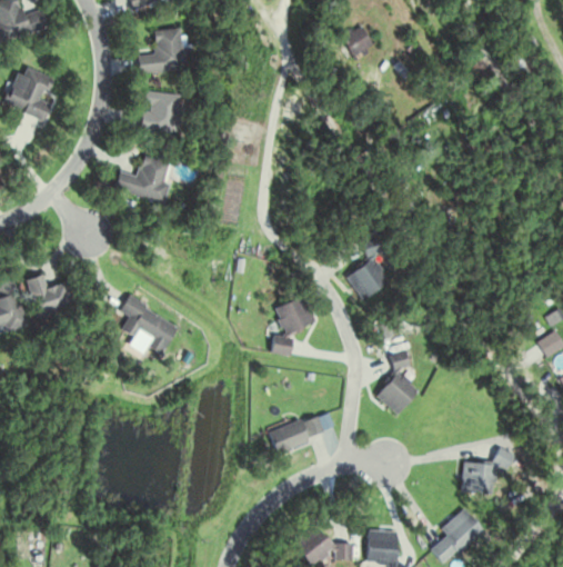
[(0,0),(0,41),(47,27),(41,8),(23,13),(19,0),(0,0)]
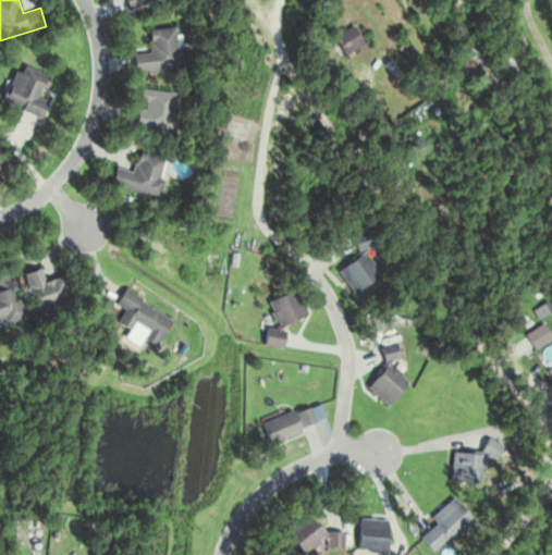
[(166,1),(166,0),(127,0),(132,12),(166,1)]
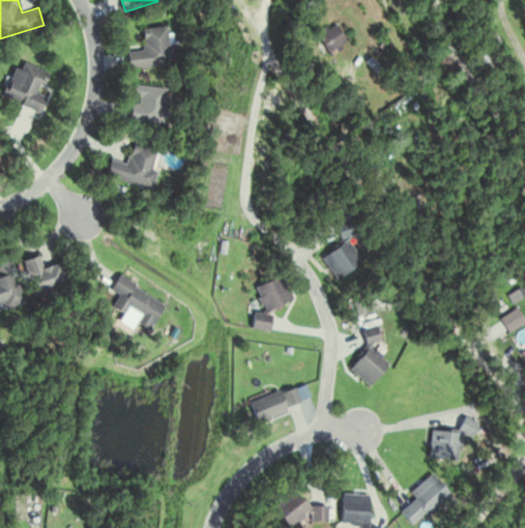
[(319,61),(349,41),(338,23),(308,42),(319,61)]
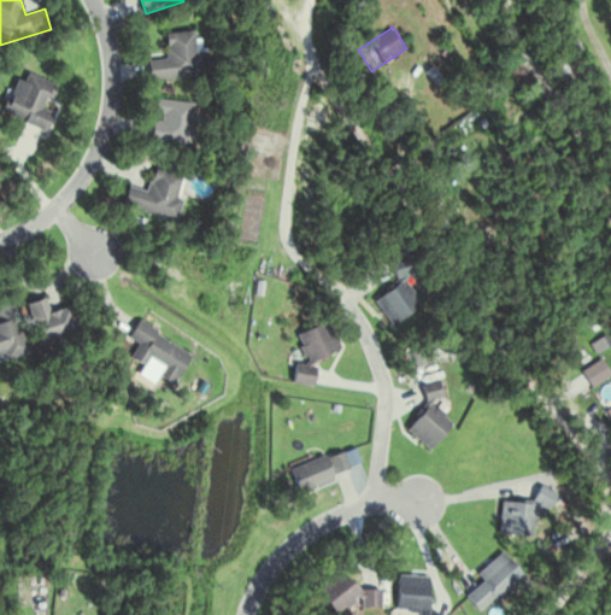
[(152,77),(206,74),(203,29),(168,31),(170,57),(151,58),(152,77)]
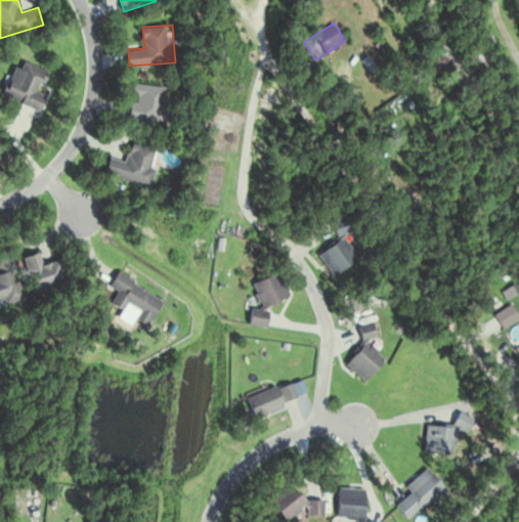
[(38,90),(46,70),(26,60),(23,68),(15,64),(2,95),(41,111),(48,94),(38,90)]
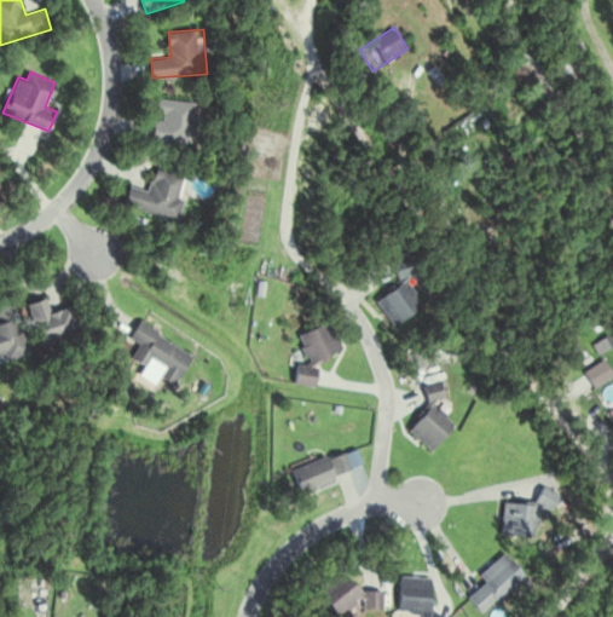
[(155,139),(201,143),(203,114),(196,114),(197,101),(158,98),(155,139)]
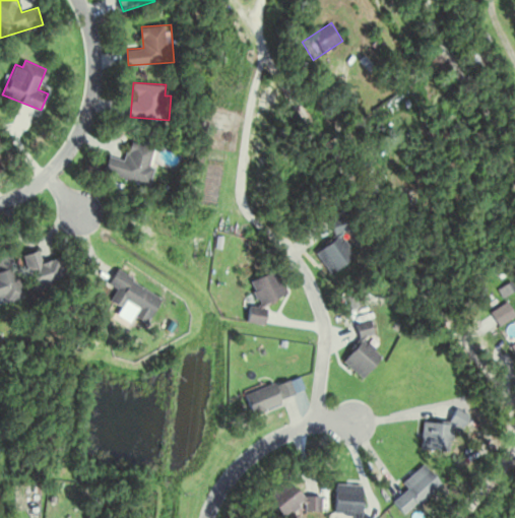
[(150,184),(161,148),(132,140),(127,159),(111,155),(106,172),(150,184)]
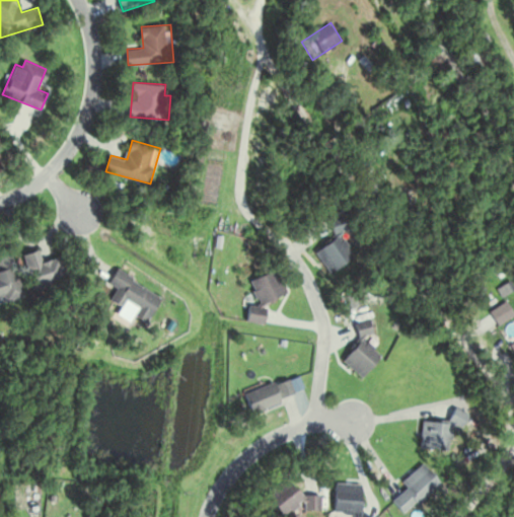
[(357,256),(343,234),(353,228),(342,211),(329,219),(340,235),(317,248),(332,272),(357,256)]
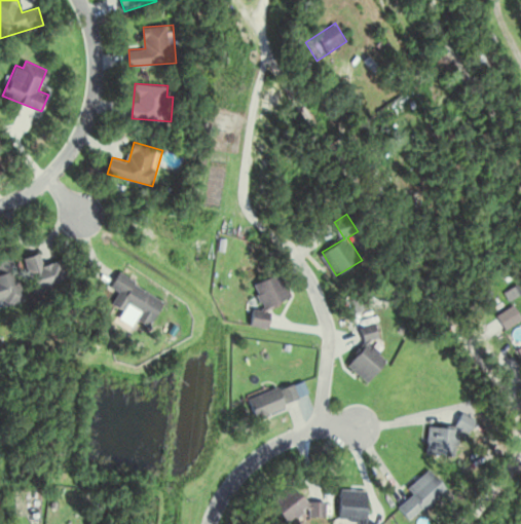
[(73,283),(66,258),(44,265),(40,253),(25,258),(36,294),(73,283)]
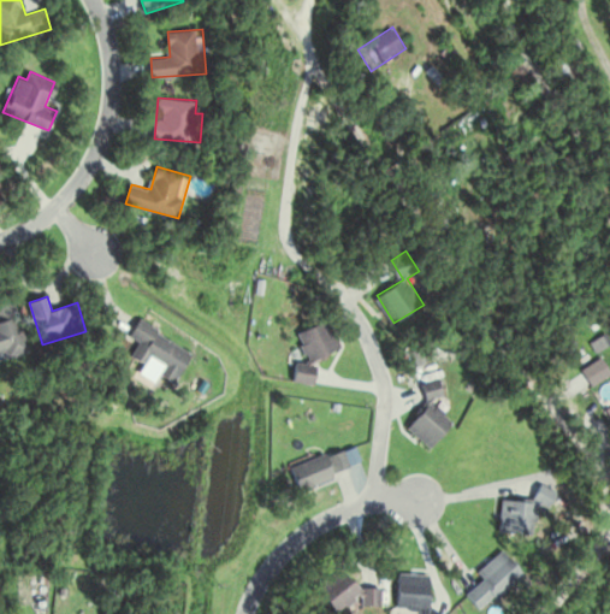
[(0,323),(0,359),(0,360),(29,353),(16,299),(0,301),(0,320),(1,324),(0,323)]
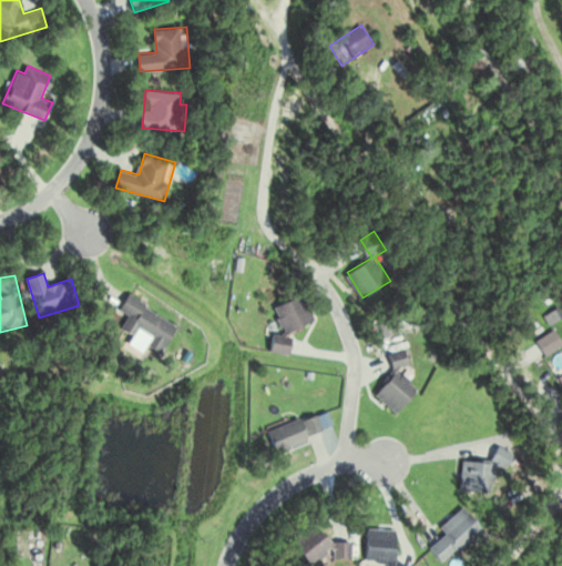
[(286,333),(316,322),(305,293),(275,304),(286,333)]
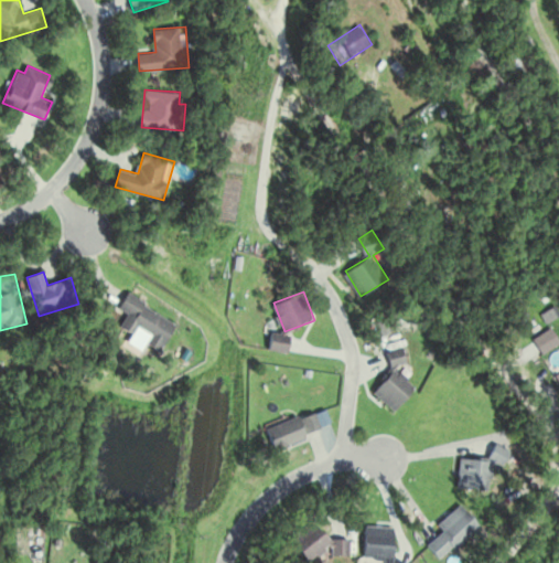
[(120,327),(161,351),(178,322),(129,294),(120,308),(129,314),(120,327)]
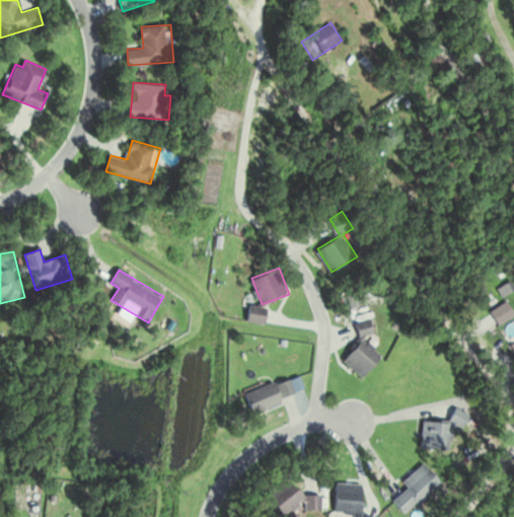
[(365,340),(373,330),(364,322),(357,329),(364,337),(343,360),(363,377),(383,355),(365,340)]
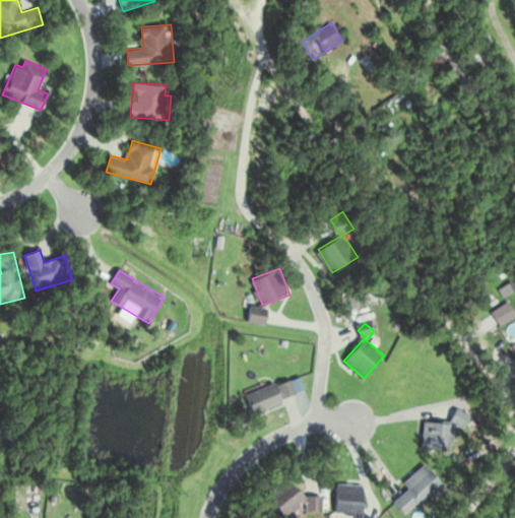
[(245,395),(254,414),(298,395),(288,376),(245,395)]
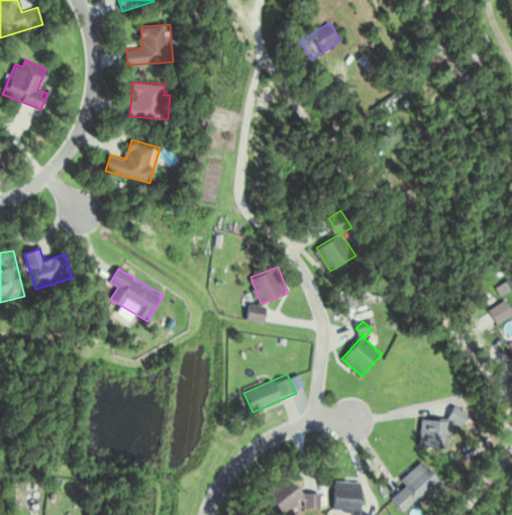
[(420,446),(448,448),(450,421),(421,419),(420,446)]
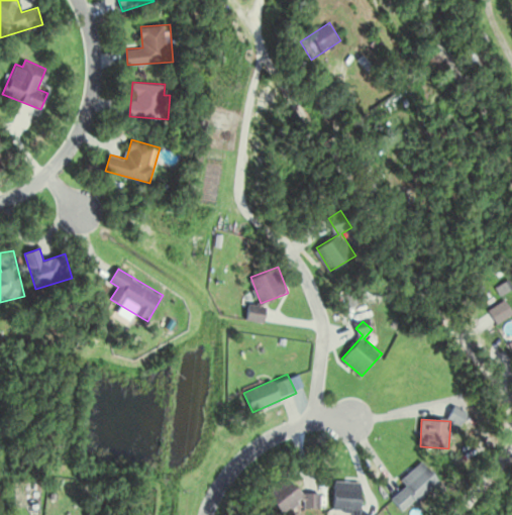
[(439,482),(423,461),(401,479),(407,487),(392,498),(403,512),(439,482)]
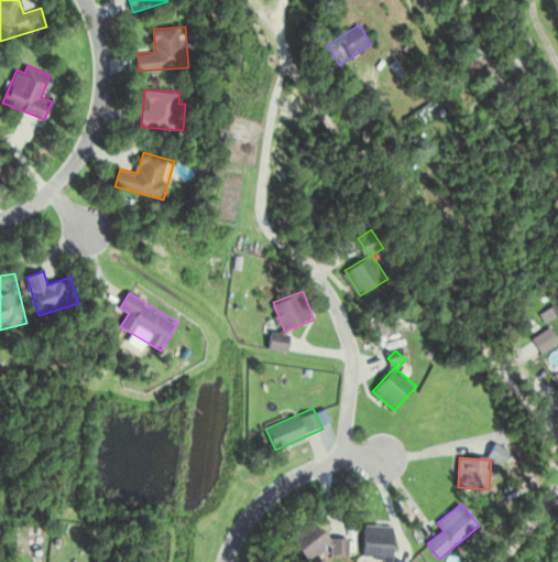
[(310,561),(330,548),(338,557),(349,549),(339,537),(331,543),(312,518),(283,539),(299,561),(310,561)]
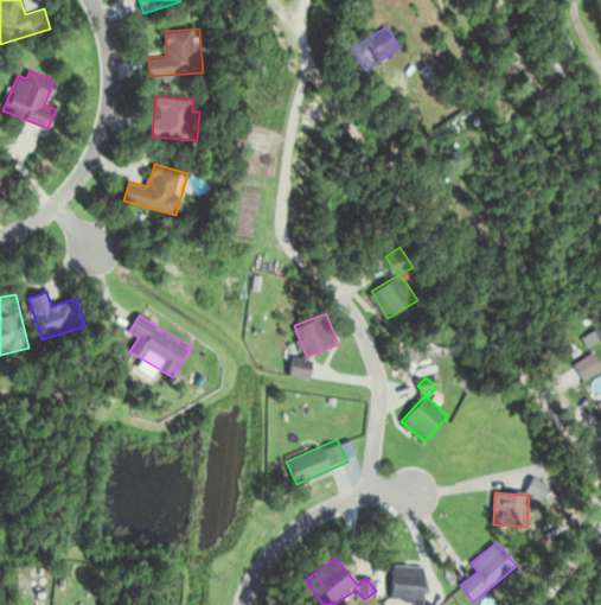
[(423,566),(400,566),(400,599),(423,599),(423,566)]
